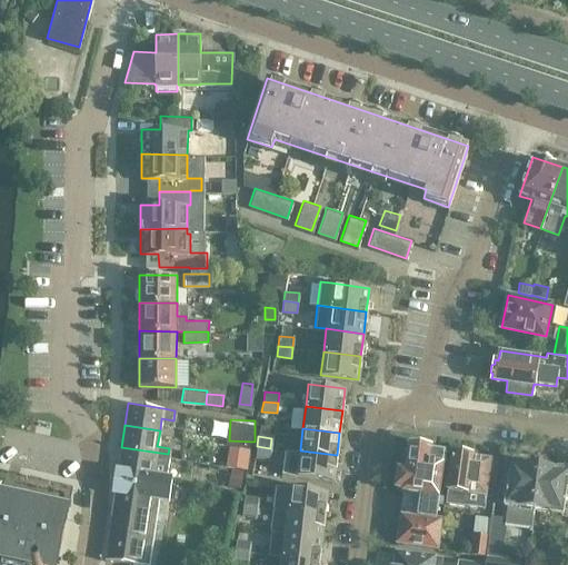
[(395,487),(402,488),(438,493),(444,450),(430,448),(430,447),(427,446),(424,443),(416,442),(412,444),(409,444),(405,468),(397,467),(395,487)]
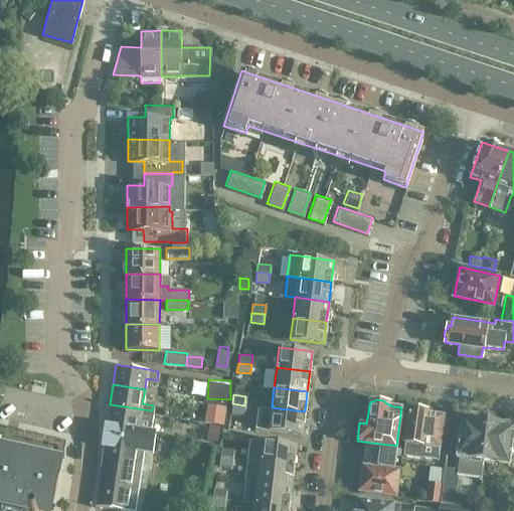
[(222,421),(224,411),(225,404),(206,401),(203,419),(222,421)]
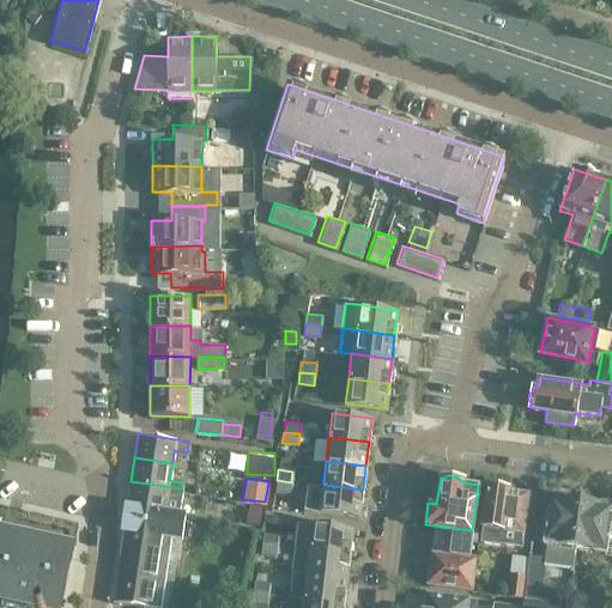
[(290,493),(291,482),(277,480),(274,491),(290,493)]
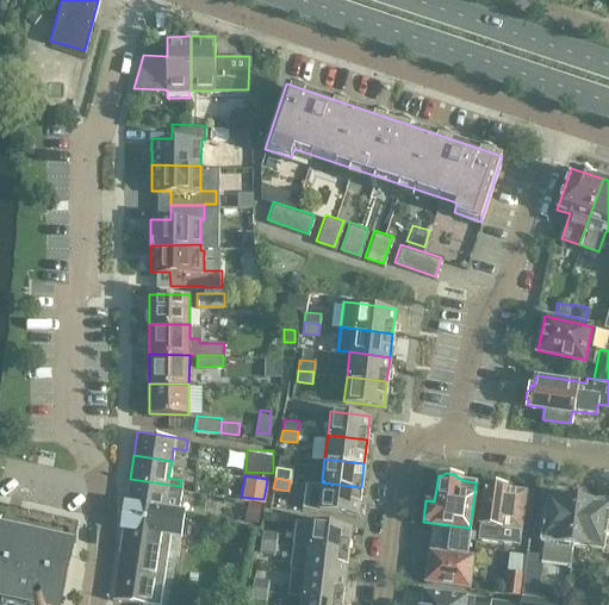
[(176,510),(180,486),(130,479),(126,501),(176,510)]
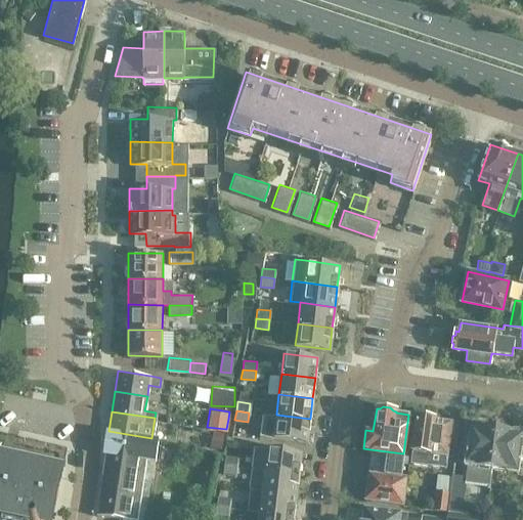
[(276,415),(276,414),(262,413),(262,414),(266,414),(264,419),(262,428),(263,433),(260,433),(259,434),(308,440),(310,419),(276,415)]
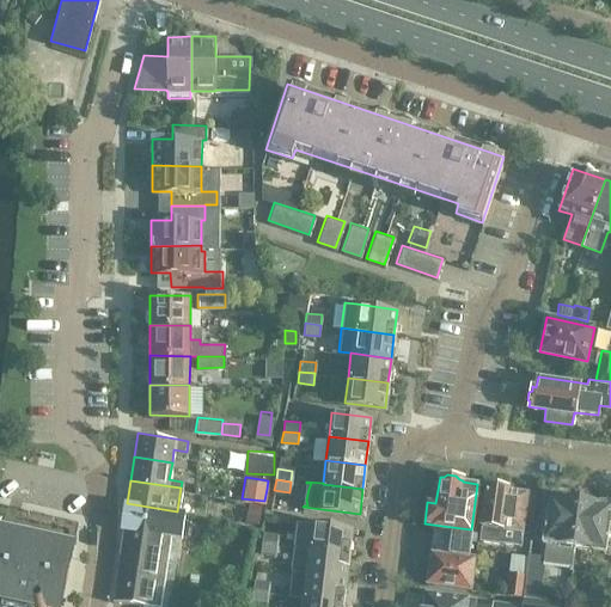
[(486,484),(481,526),(478,539),(520,544),(527,491),(507,488),(507,486),(506,486),(501,482),(493,482),(488,484),(486,484)]
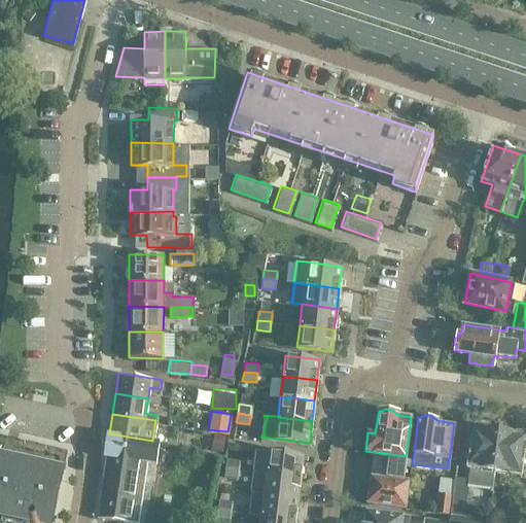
[(490,488),(493,469),(499,428),(484,426),(484,425),(482,424),(481,423),(469,422),(468,422),(468,423),(467,423),(464,445),(468,445),(465,467),(468,467),(467,478),(454,476),(452,495),(450,514),(464,516),(467,485),(490,488)]
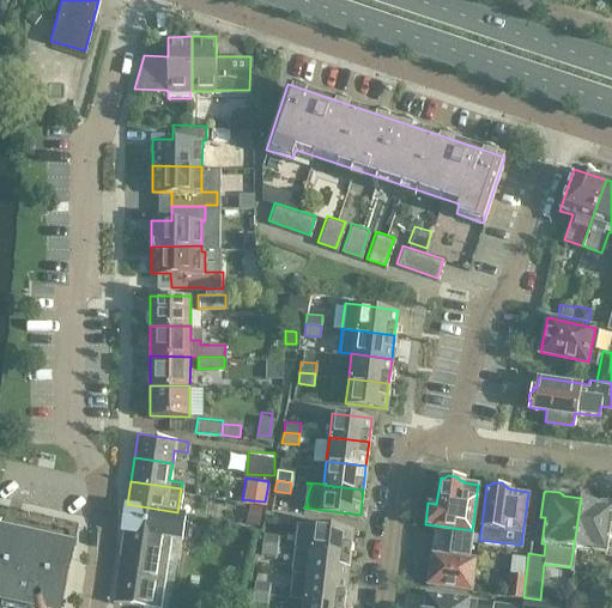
[(592,549),(605,552),(607,534),(610,534),(610,532),(611,532),(611,499),(601,498),(600,499),(598,500),(581,498),(574,546),(592,548),(592,549)]
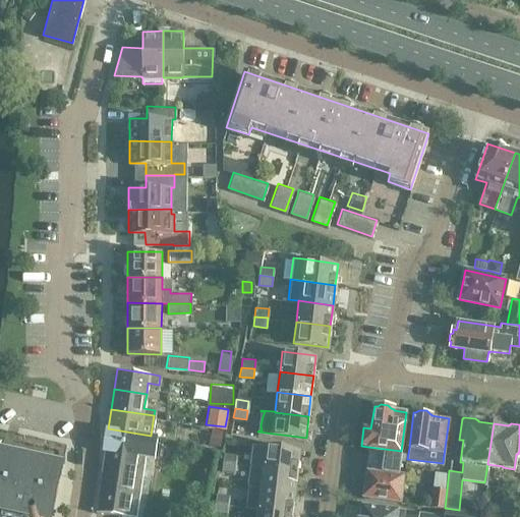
[(220,446),(223,431),(212,427),(208,444),(220,446)]
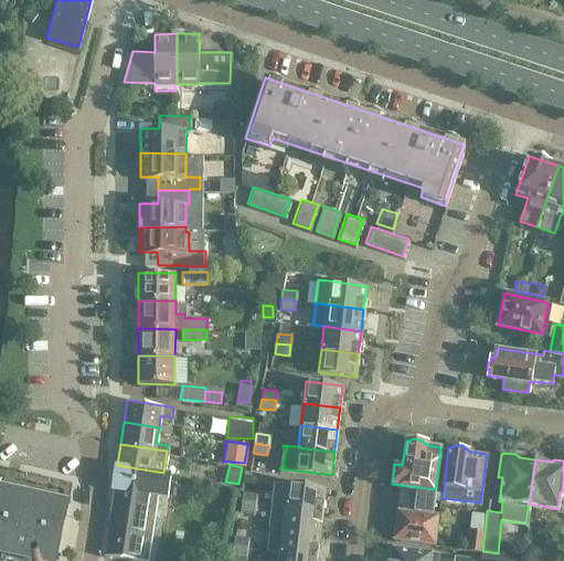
[(163,473),(117,465),(115,465),(112,488),(114,488),(109,510),(110,510),(104,553),(147,560),(157,494),(167,495),(169,473),(163,473)]
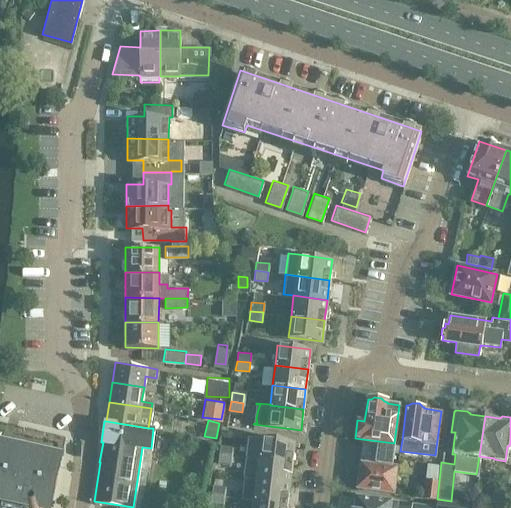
[(294,441),(260,437),(247,436),(247,437),(251,437),(248,442),(247,451),(248,456),(244,456),(292,462),(294,441)]
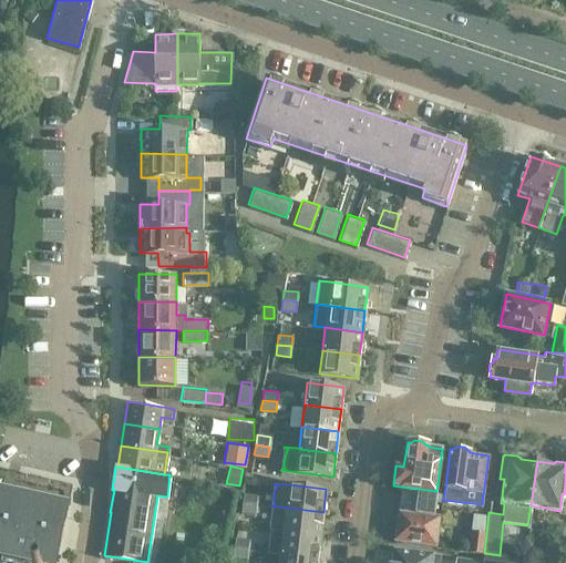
[(440,502),(441,493),(436,492),(436,491),(401,487),(394,540),(436,545),(441,514),(434,513),(435,502),(440,502)]
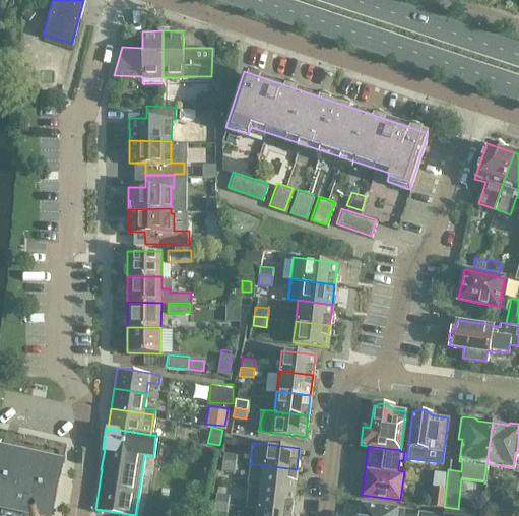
[(0,507),(36,515),(41,515),(50,515),(62,461),(0,447),(0,507)]
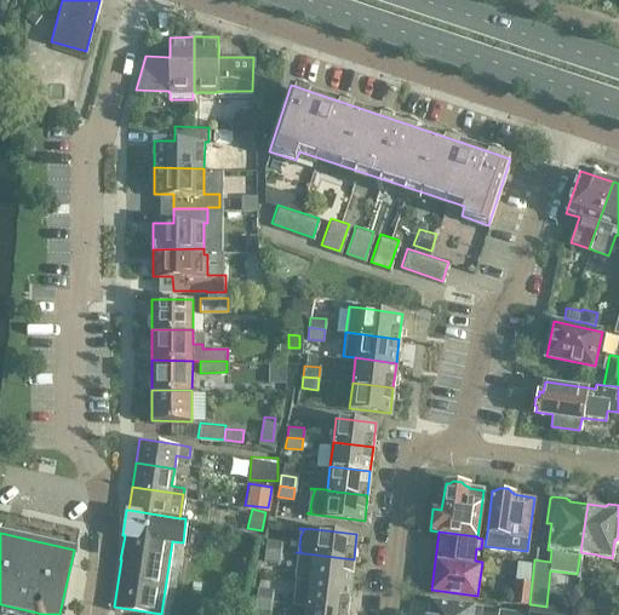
[(264,549),(280,550),(281,539),(265,538),(264,549)]
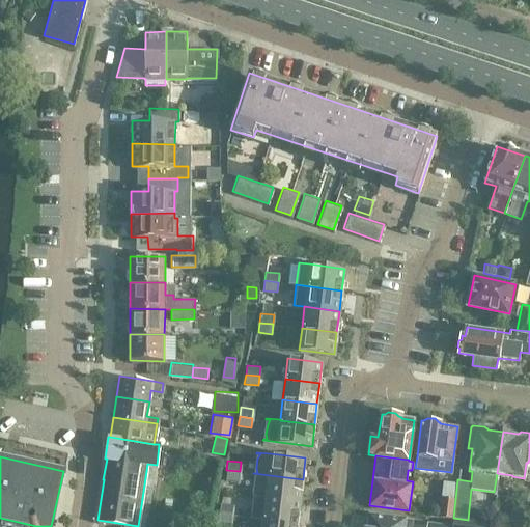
[(239,481),(240,471),(226,470),(225,479),(239,481)]
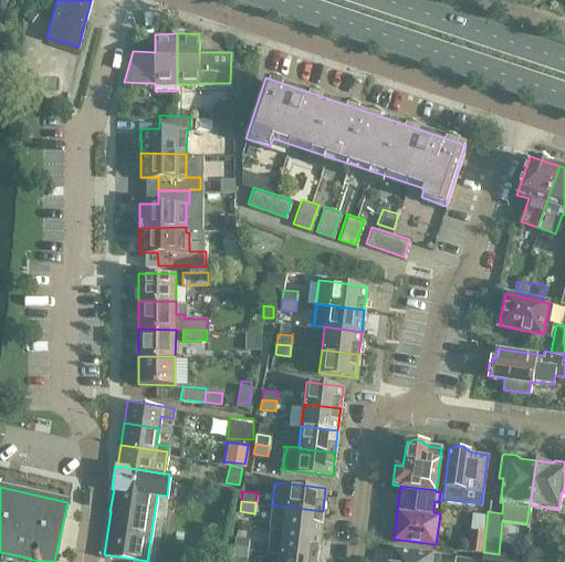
[(320,532),(323,511),(270,505),(270,506),(274,507),(272,511),(271,521),(272,527),(268,526),(268,527),(320,532)]
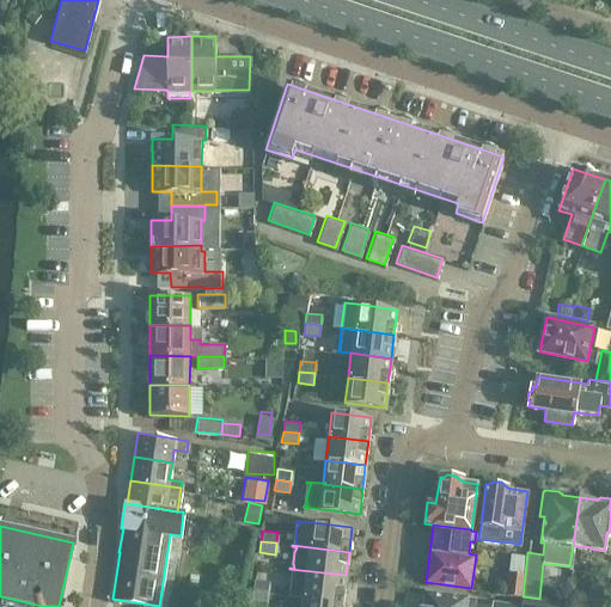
[(343,600),(346,575),(289,569),(292,570),(288,593),(343,600)]
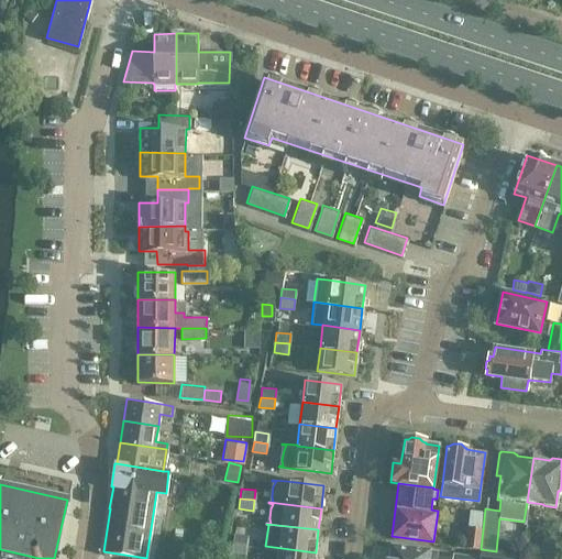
[(481,549),(483,529),(467,527),(464,546),(481,549)]
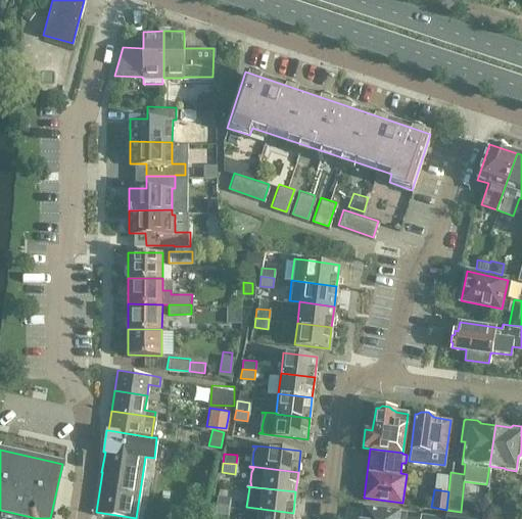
[(217,504),(229,505),(230,497),(218,494),(217,504)]
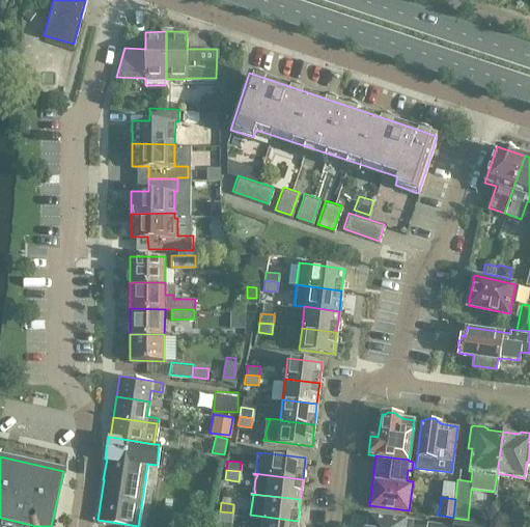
[(231,523),(232,512),(220,511),(219,521),(231,523)]
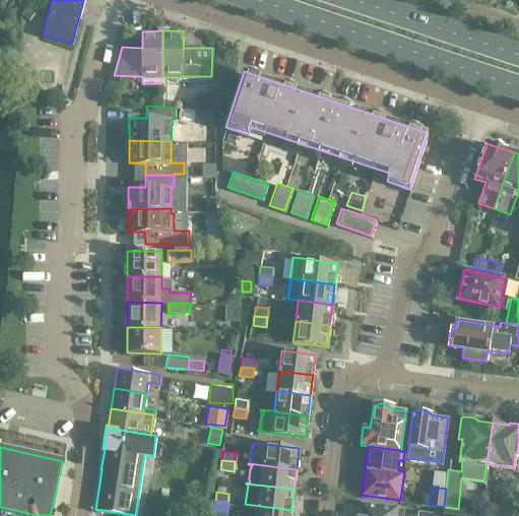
[(397,507),(397,508),(361,503),(359,515),(401,515),(403,508),(397,507)]
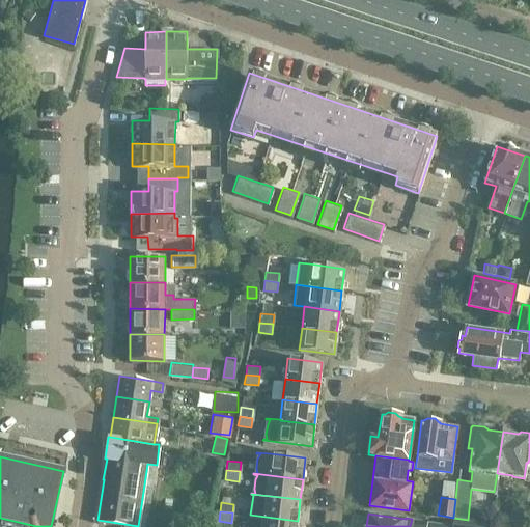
[(297,526),(298,521),(250,515),(250,516),(262,518),(261,526),(297,526)]
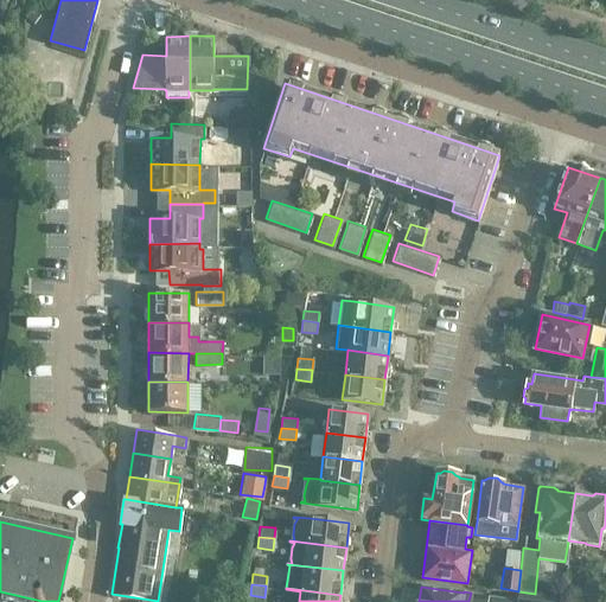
[(560,601),(561,597),(535,594),(518,591),(517,599),(516,601),(560,601)]
